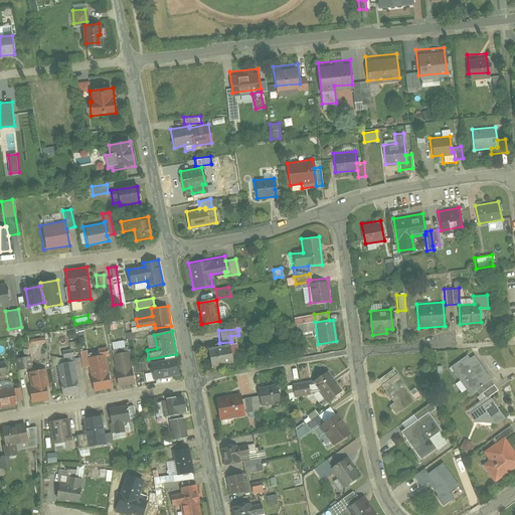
[(206,348),(210,367),(231,363),(228,344),(206,348)]
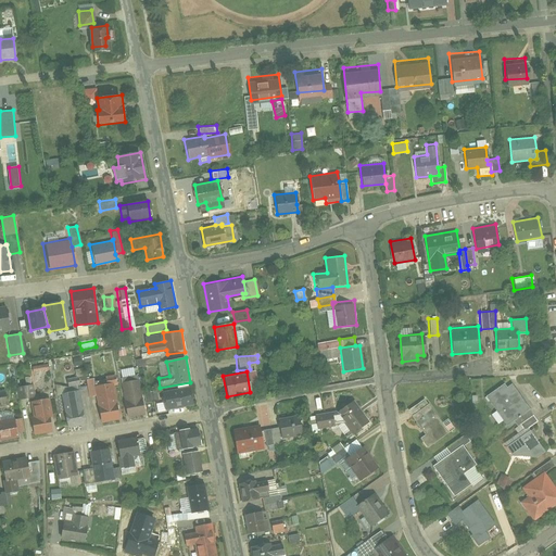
[(96,394),(101,421),(118,417),(112,384),(116,383),(114,373),(104,375),(104,378),(92,380),(96,394)]
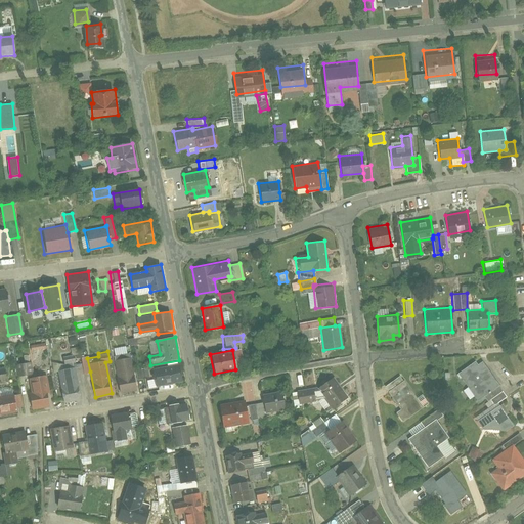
[(61,356),(63,364),(75,362),(73,354),(61,356)]
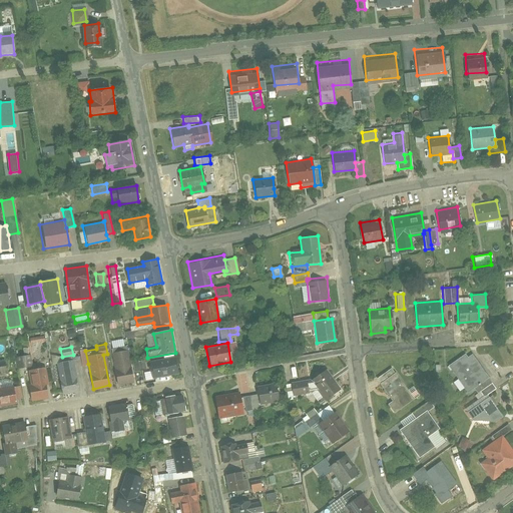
[(80,366),(88,364),(85,351),(85,348),(77,350),(80,366)]
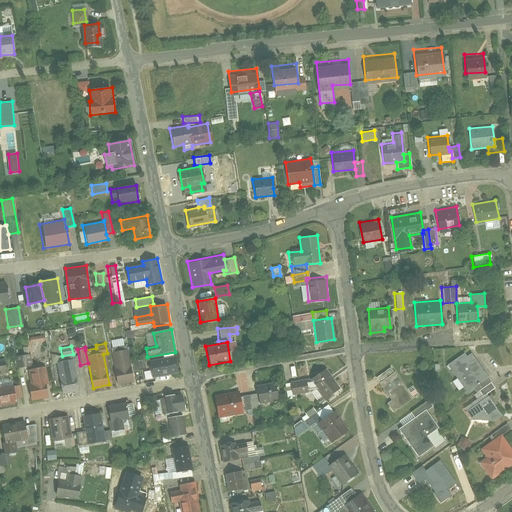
[(127,349),(110,352),(115,384),(132,381),(127,349)]
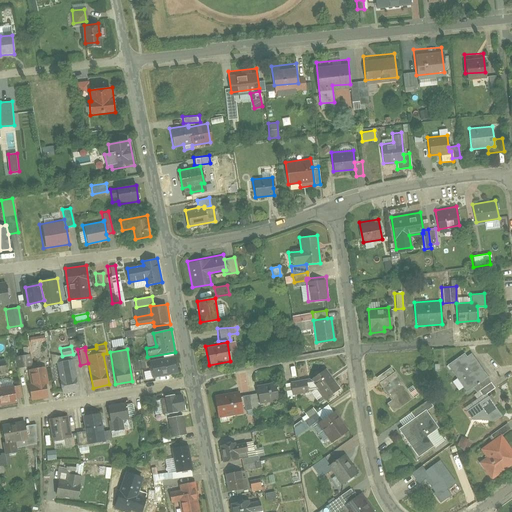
[(463,352),(447,364),(466,390),(471,386),(486,376),(469,353),(465,355),(463,352)]
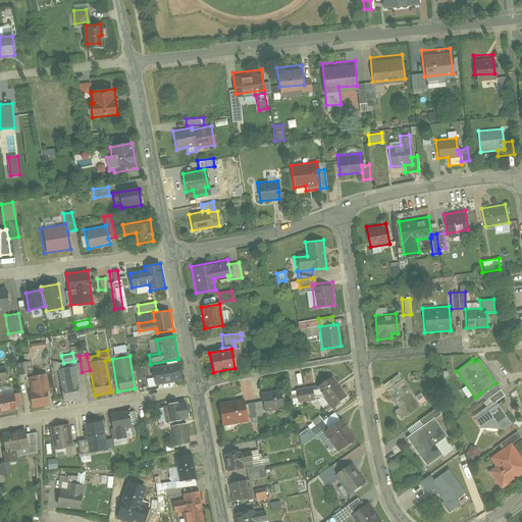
[(15,363),(17,375),(32,372),(29,360),(15,363)]
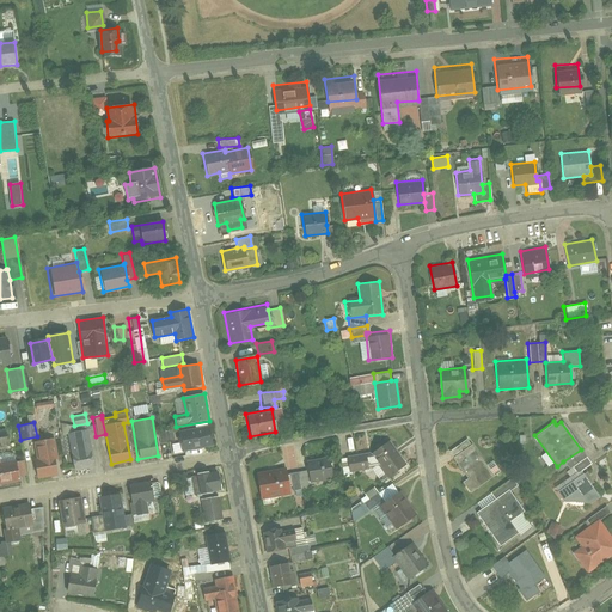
[(179,432),(183,452),(213,446),(209,426),(179,432)]
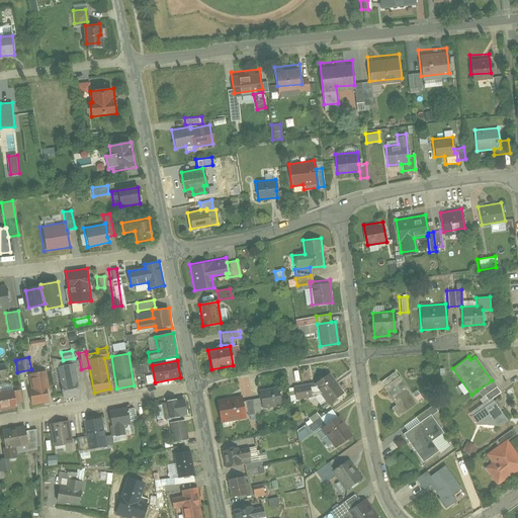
[(56,364),(62,398),(78,395),(72,361),(56,364)]
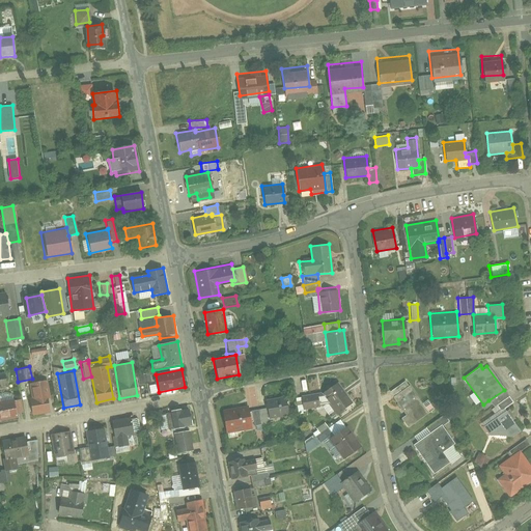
[(28,403),(31,415),(49,411),(46,401),(51,400),(46,379),(28,383),(33,402),(28,403)]
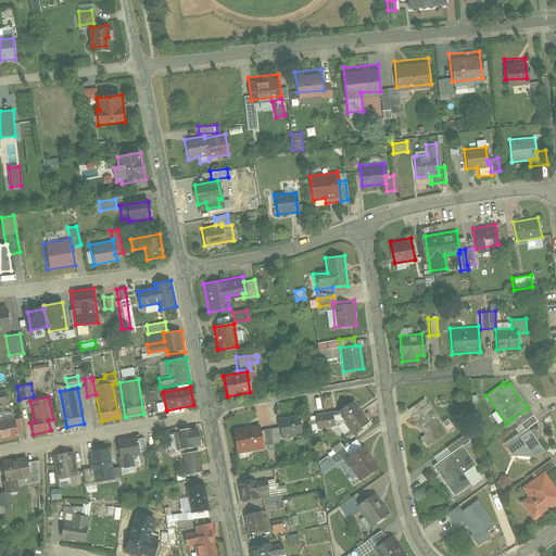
[(368,421),(352,397),(335,409),(342,420),(351,433),(368,421)]
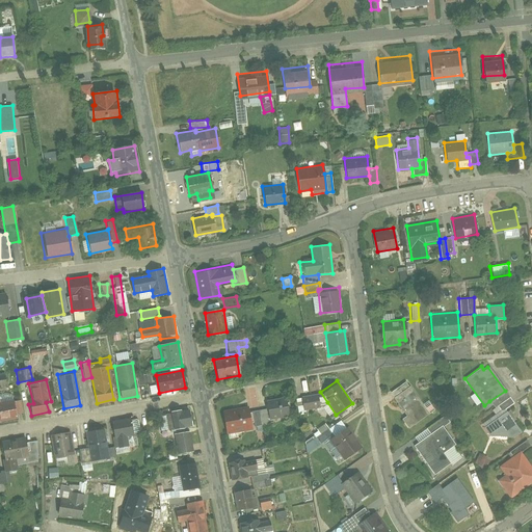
[(394,396),(408,387),(404,381),(391,391),(394,396)]
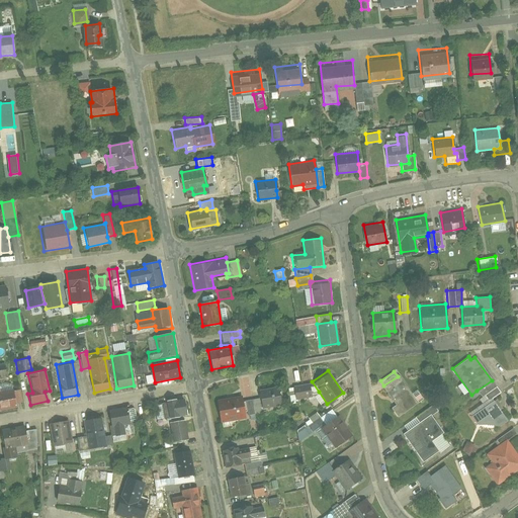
[(383,385),(382,386),(395,403),(390,406),(398,417),(418,403),(399,375),(398,376),(383,385)]
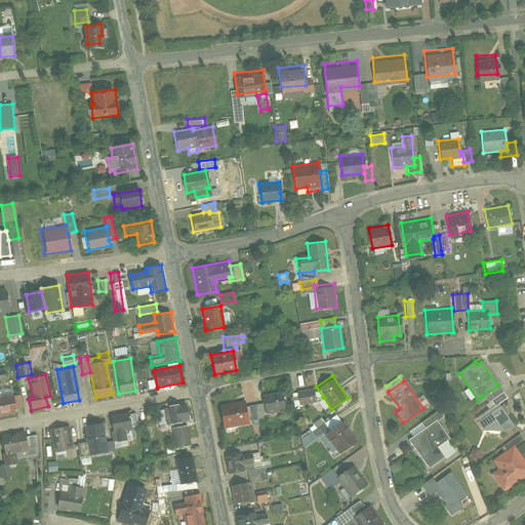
[(498,386),(483,396),(488,402),(490,400),(502,392),(498,386)]
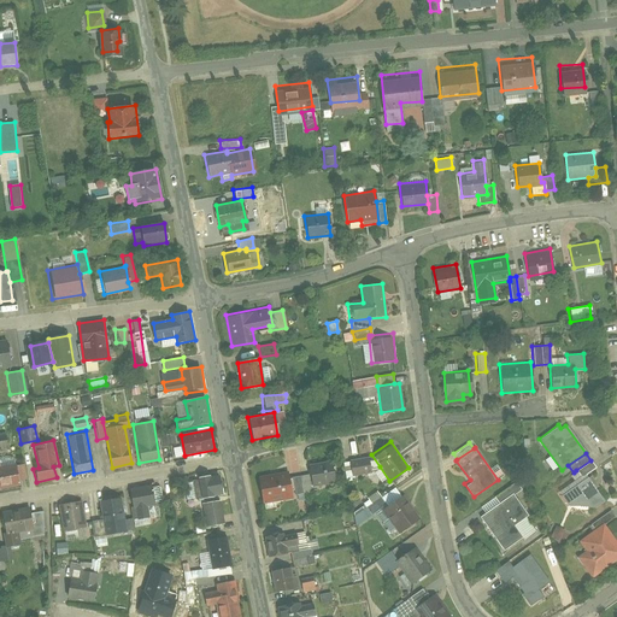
[(380,466),(371,454),(345,459),(347,474),(371,470),(380,466)]
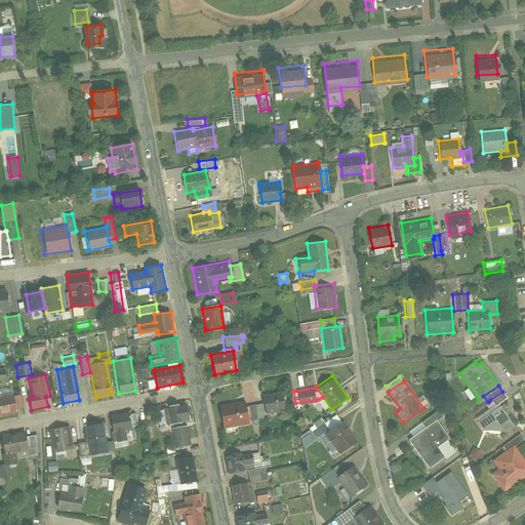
[(281,391),(261,395),(265,412),(284,409),(281,391)]
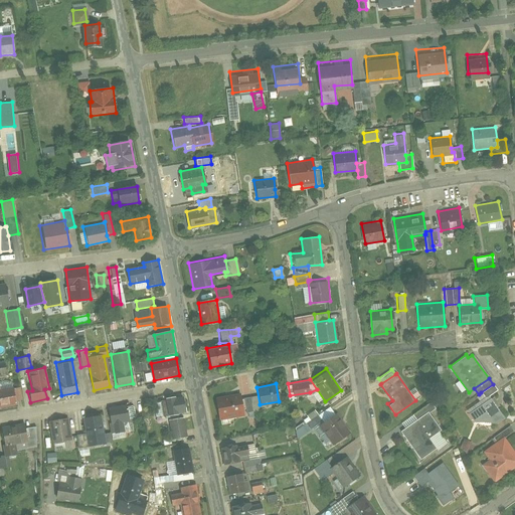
[(497,389),(493,384),(481,392),(485,397),(497,389)]
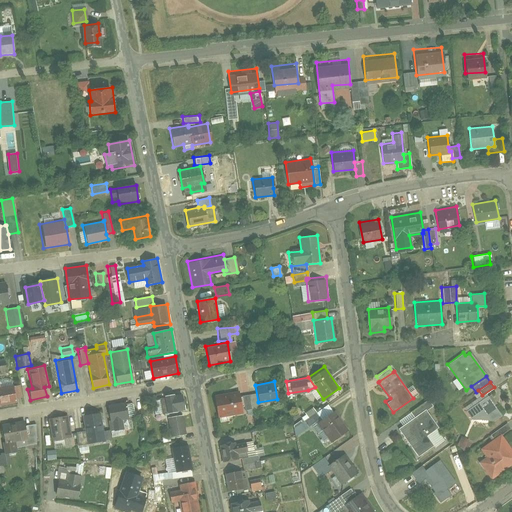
[(0,404),(15,402),(12,384),(0,386),(0,404)]
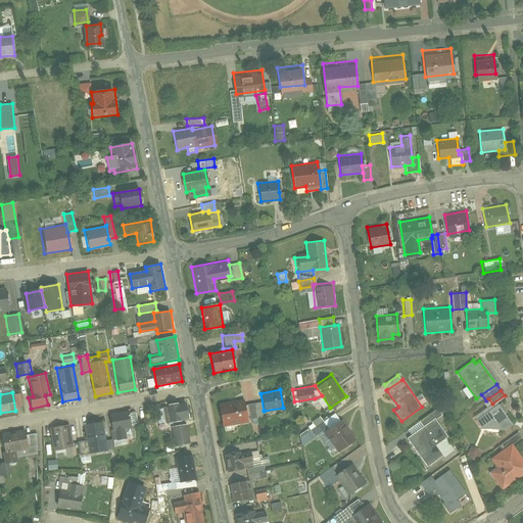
[(242,398),(218,403),(222,426),(246,421),(242,398)]
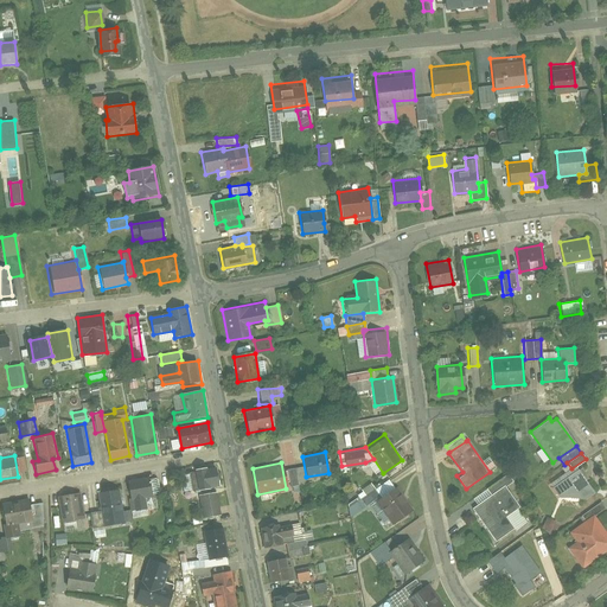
[(577,465),(550,484),(560,499),(586,503),(598,496),(577,465)]
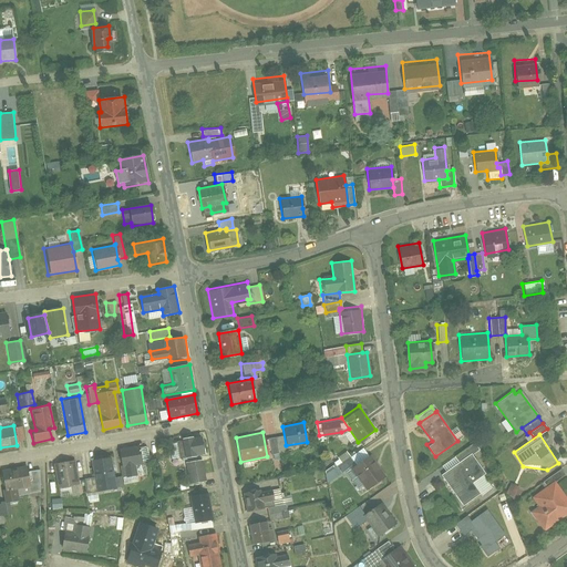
[(281,435),(275,436),(277,453),(285,452),(281,435)]
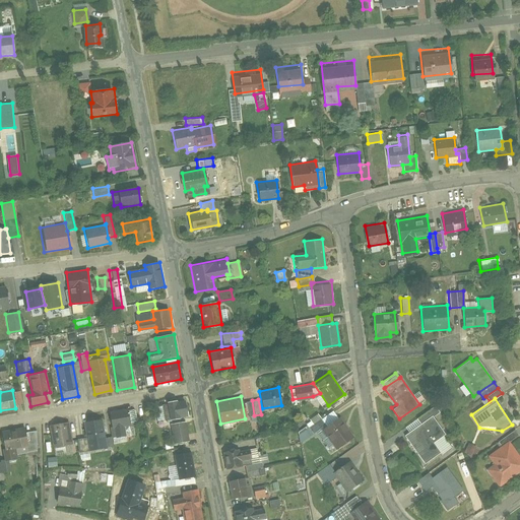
[(188,417),(185,400),(163,404),(166,421),(188,417)]
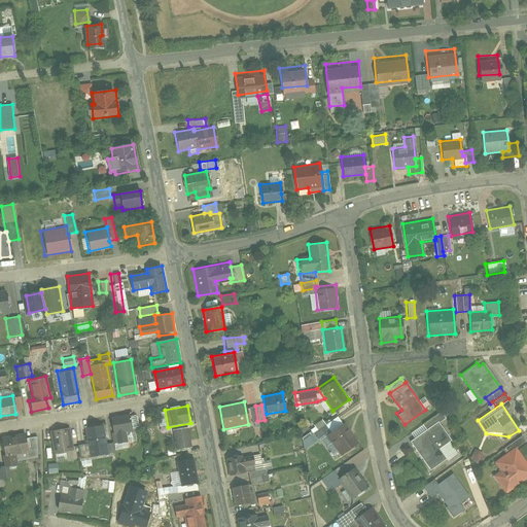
[(248,407),(250,422),(257,421),(255,406),(248,407)]
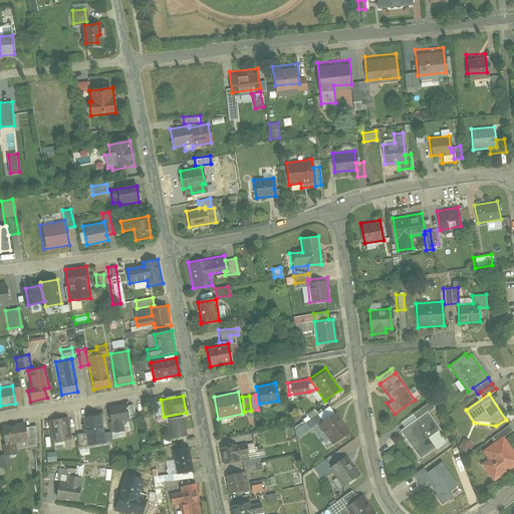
[(411,414),(415,419),(427,411),(428,412),(434,407),(429,400),(411,414)]
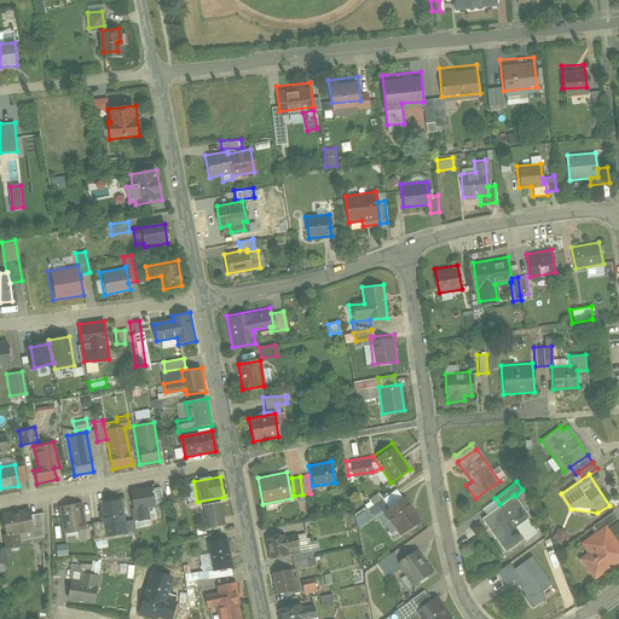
[(137,509),(138,520),(150,519),(149,508),(155,507),(152,487),(131,491),(133,509),(137,509)]
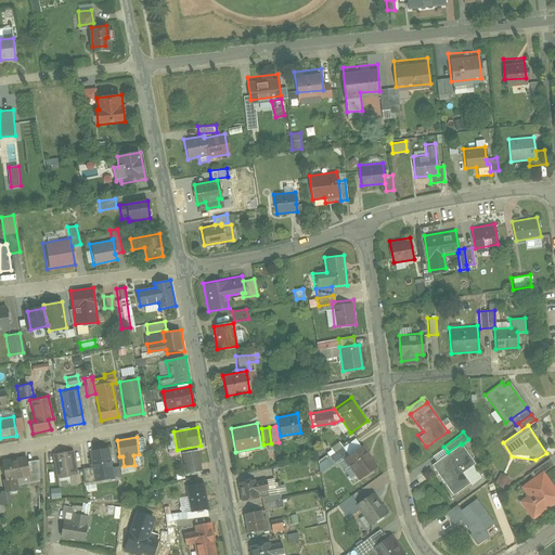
[(430,464),(452,494),(469,483),(461,470),(474,463),(462,444),(461,443),(448,452),(430,464)]
